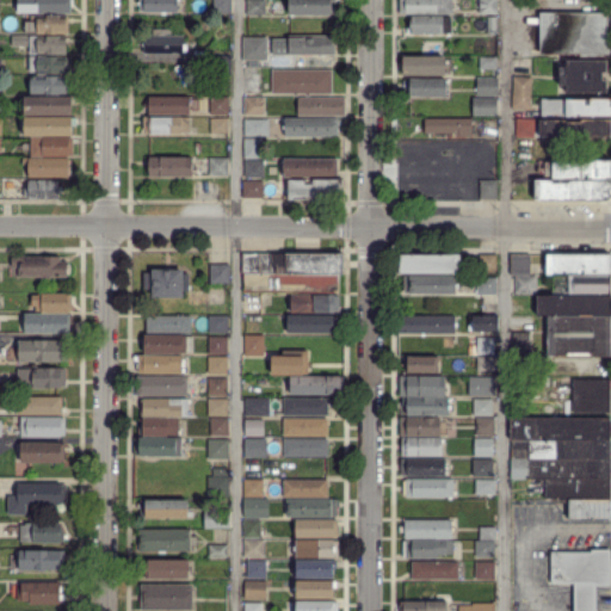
[(18,12),(18,0),(73,0),(73,1),(71,1),(71,12),(18,12)]
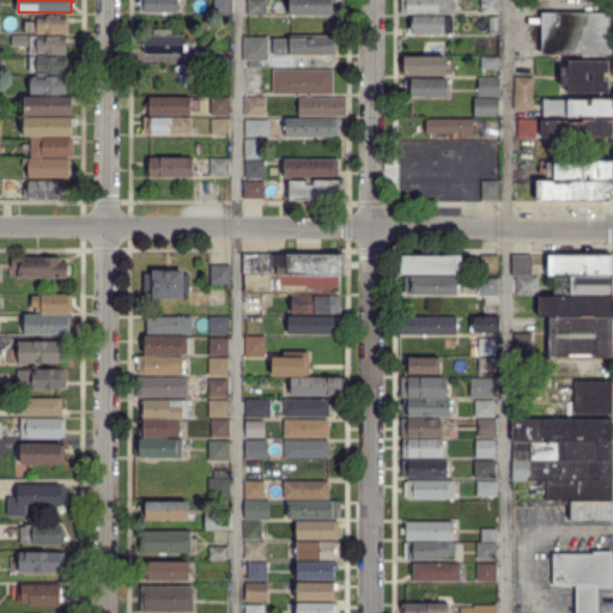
[(141,11),(141,5),(139,5),(139,1),(141,1),(141,0),(177,0),(177,11),(141,11)]
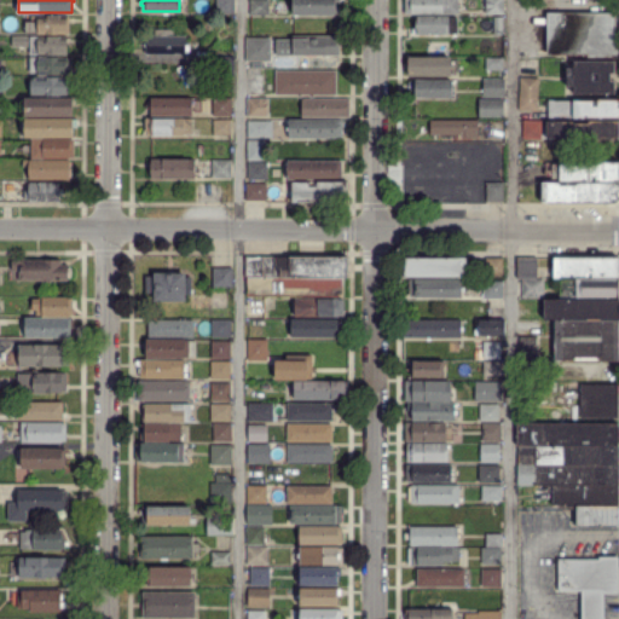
[(218,0),(235,0),(235,15),(218,15),(218,0)]
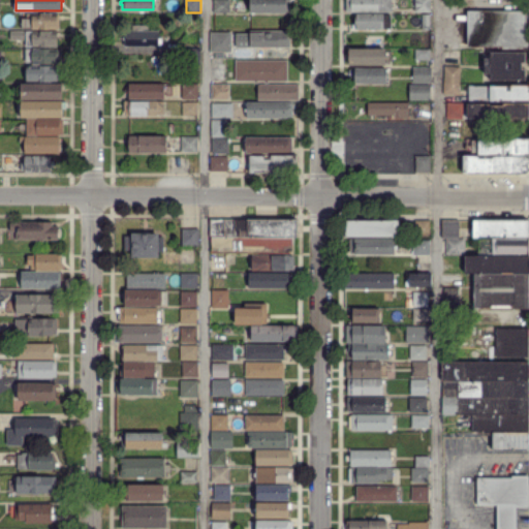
[(215,11),(214,0),(228,0),(228,11),(215,11)]
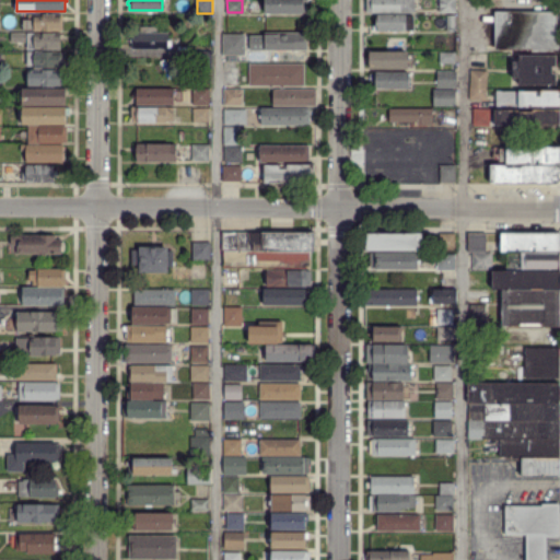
[(307,0),(307,12),(266,12),(266,0),(307,0)]
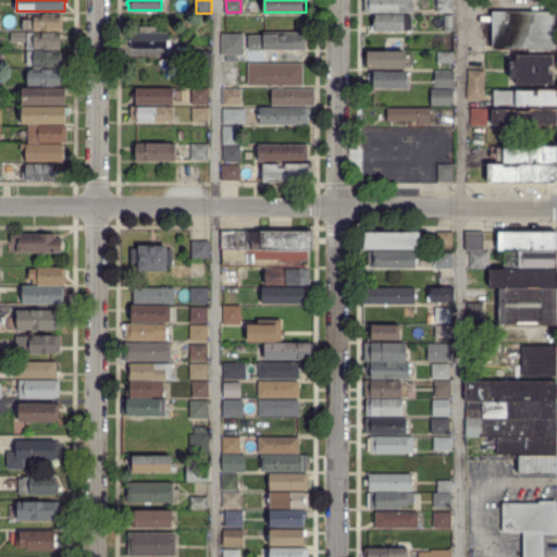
[(364,12),(364,0),(411,0),(411,12),(364,12)]
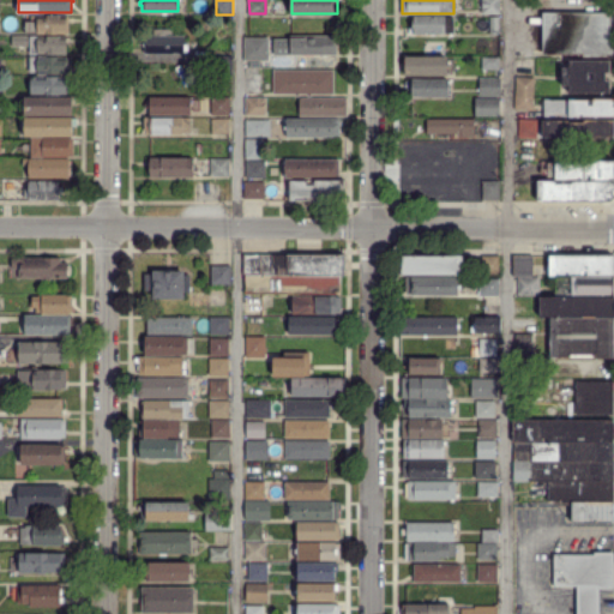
[(482,13),(482,0),(499,0),(499,13),(482,13)]
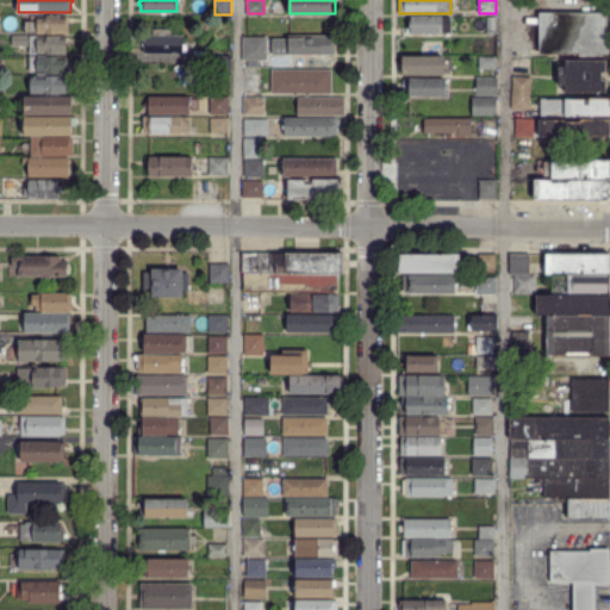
[(609,54),(539,54),(539,13),(609,13),(609,54)]
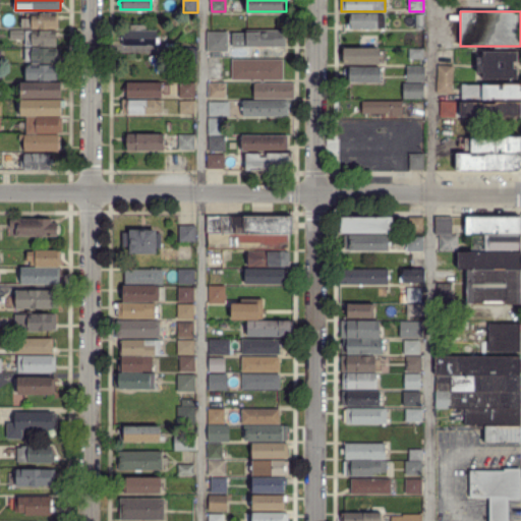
[(58,27),(21,27),(21,18),(27,18),(27,14),(57,14),(58,27)]
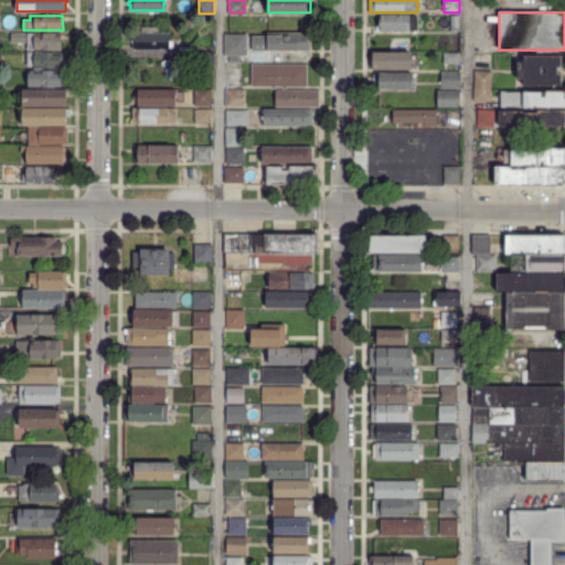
[(380,31),(380,16),(416,16),(416,31),(380,31)]
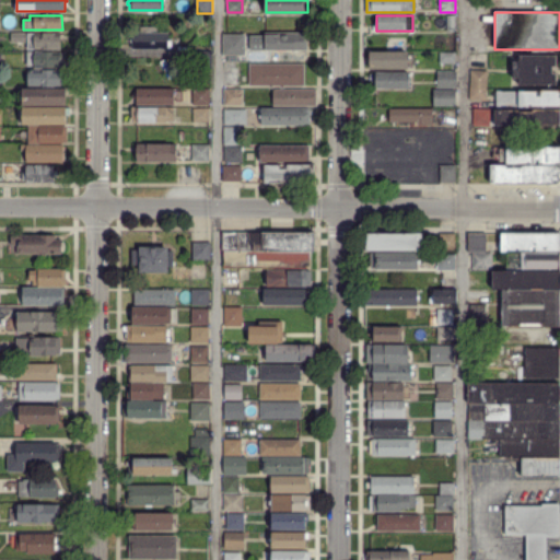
[(167,49),(132,48),(132,33),(166,33),(167,49)]
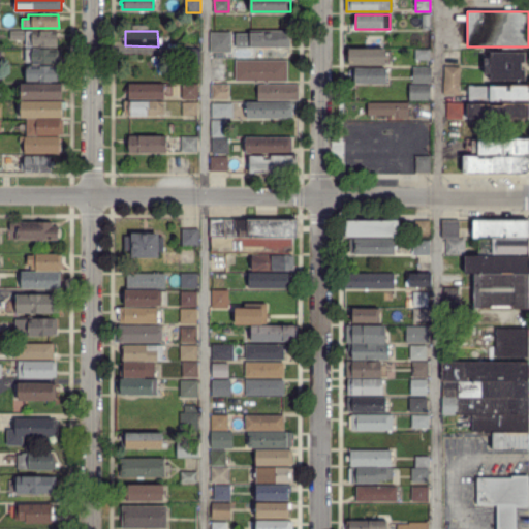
[(26,45),(26,39),(12,39),(12,32),(58,32),(58,45),(26,45)]
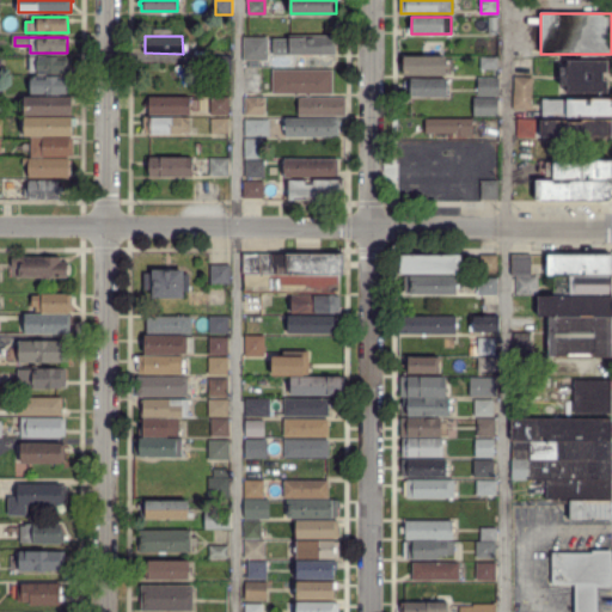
[(288,54),(288,37),(335,37),(335,54),(288,54)]
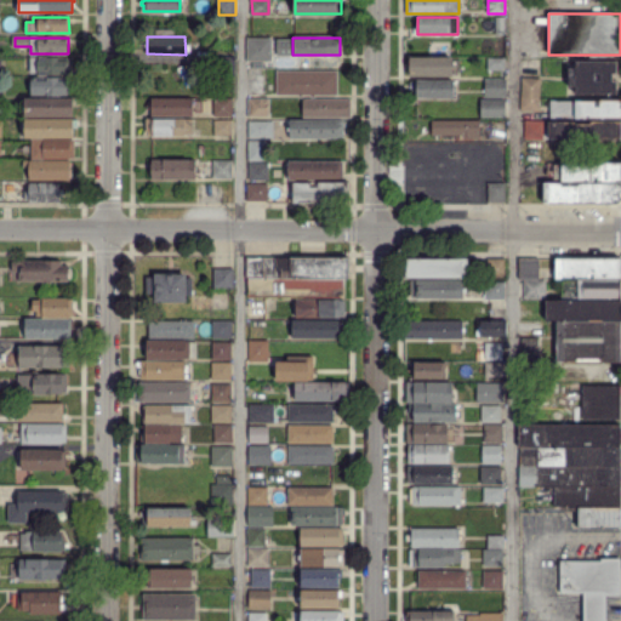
[(275,55),(292,53),(292,39),(275,39),(275,55)]
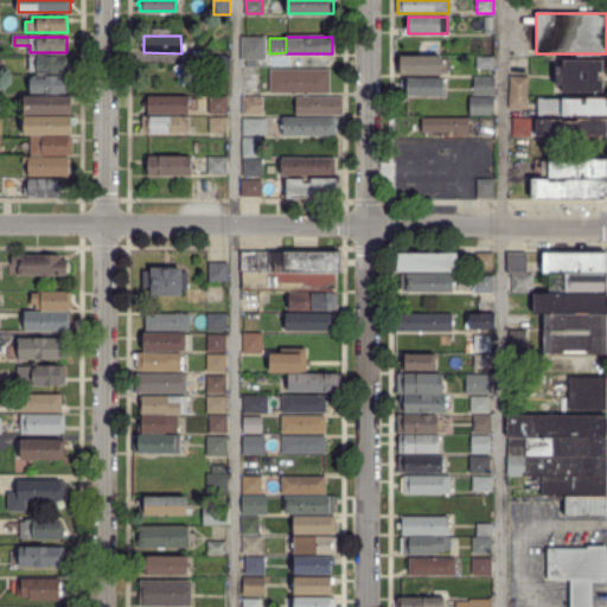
[(266,59),(242,58),(242,39),(273,39),(273,49),(266,49),(266,59)]
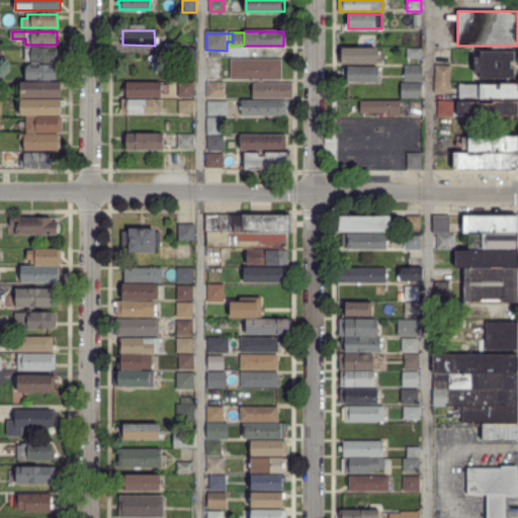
[(180,62),(180,48),(194,49),(194,62),(180,62)]
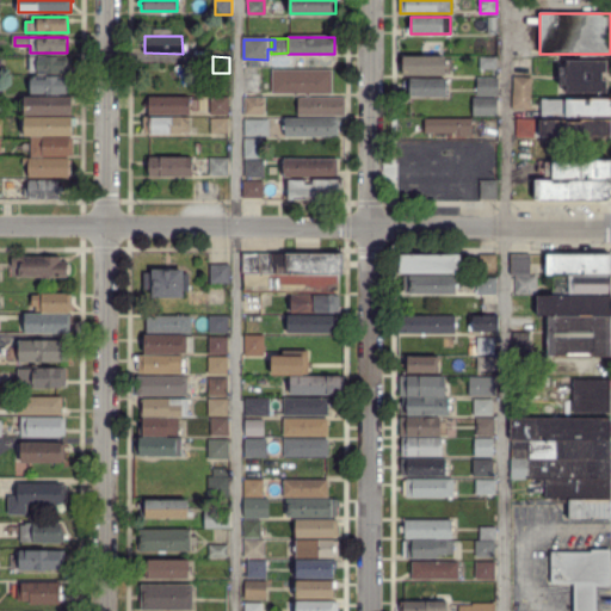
[(67,73),(37,73),(37,71),(30,71),(30,57),(69,57),(69,72),(67,72),(67,73)]
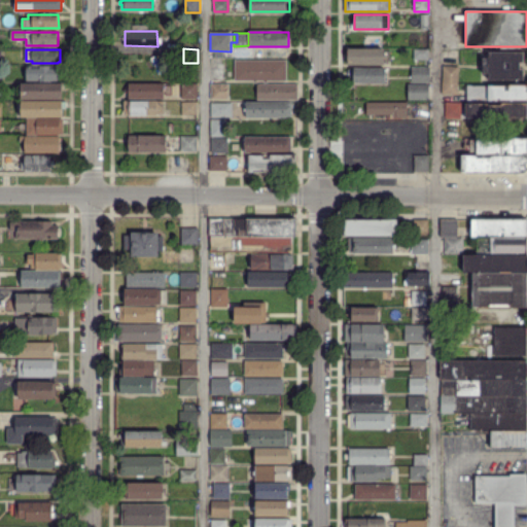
[(414,59),(414,49),(427,49),(427,59),(414,59)]
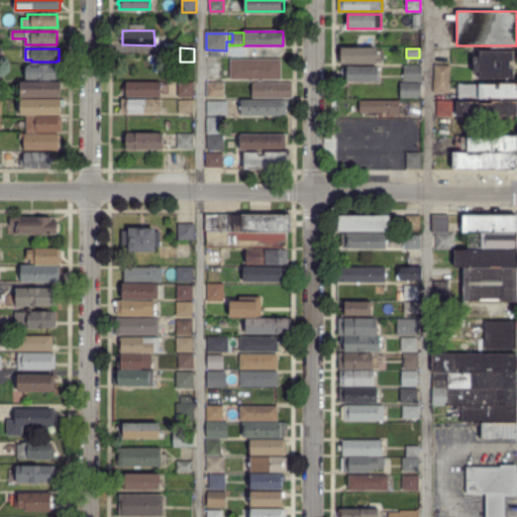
[(341,63),(341,49),(375,49),(375,63),(341,63)]
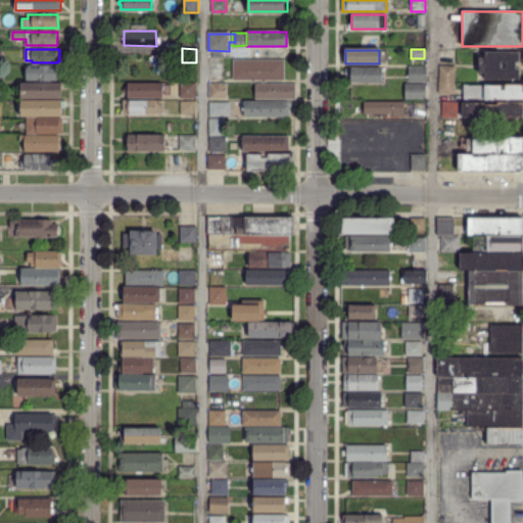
[(485,79),(485,73),(479,73),(479,58),(485,58),(485,51),(519,52),(519,62),(516,62),(516,68),(519,68),(518,79),(485,79)]
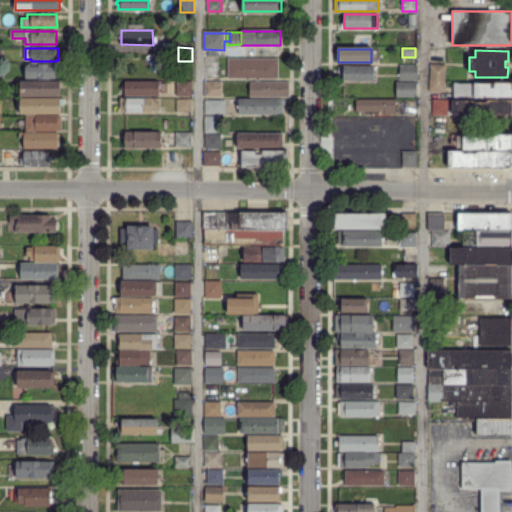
[(228,78),(228,59),(278,59),(278,78),(228,78)]
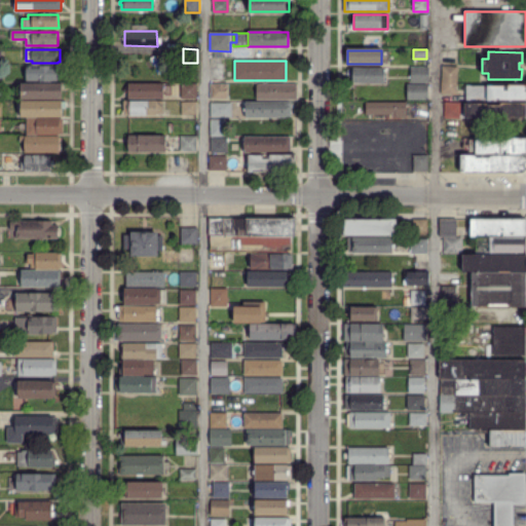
[(39,81),(39,80),(27,80),(27,68),(40,68),(40,66),(48,66),(48,67),(61,67),(61,78),(57,78),(57,80),(50,79),(50,80),(39,81)]
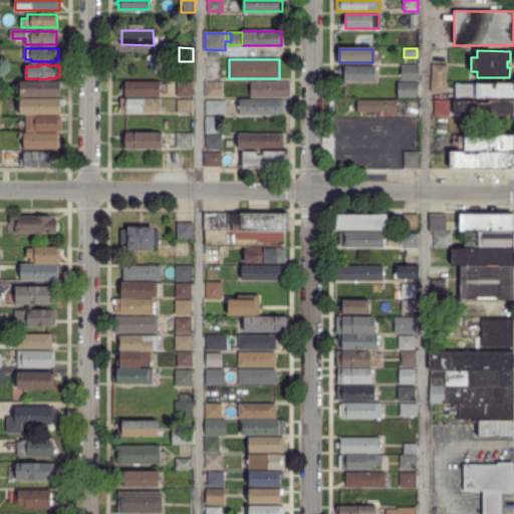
[(446,92),(432,92),(432,65),(446,65),(446,92)]
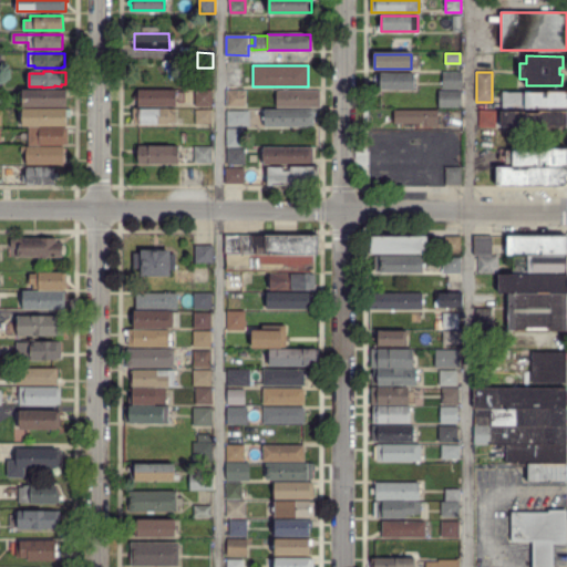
[(460,88),(444,88),(444,73),(460,73),(460,88)]
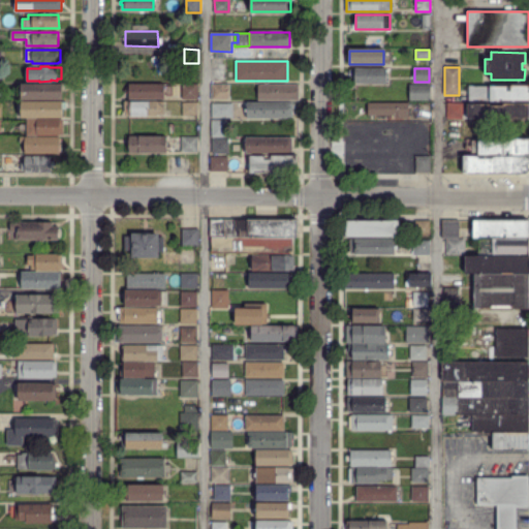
[(354,83),(354,70),(385,70),(385,83),(354,83)]
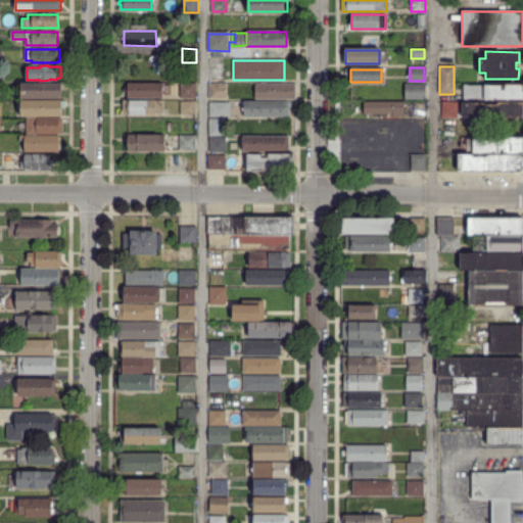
[(180,98),(180,83),(195,83),(195,98),(180,98)]
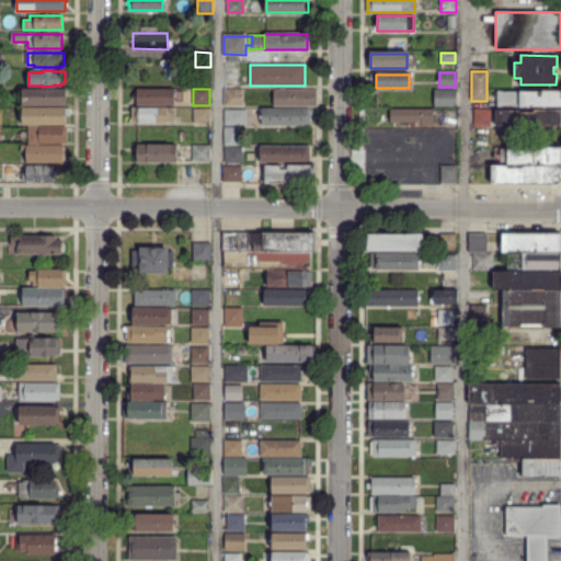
[(242,104),(227,104),(228,89),(242,89),(242,104)]
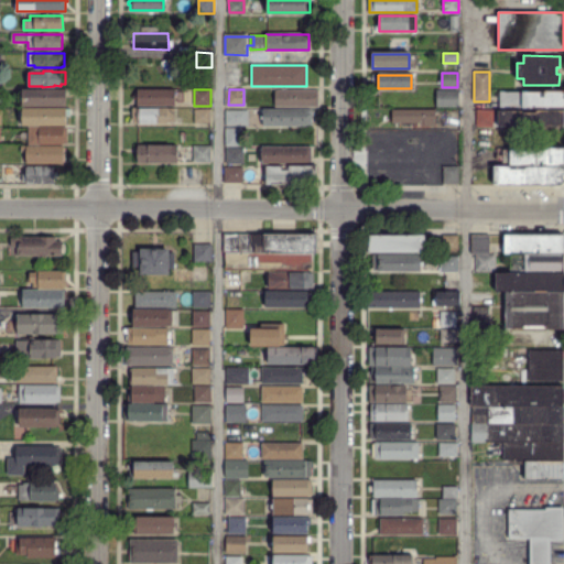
[(458,106),(435,106),(435,90),(457,89),(458,106)]
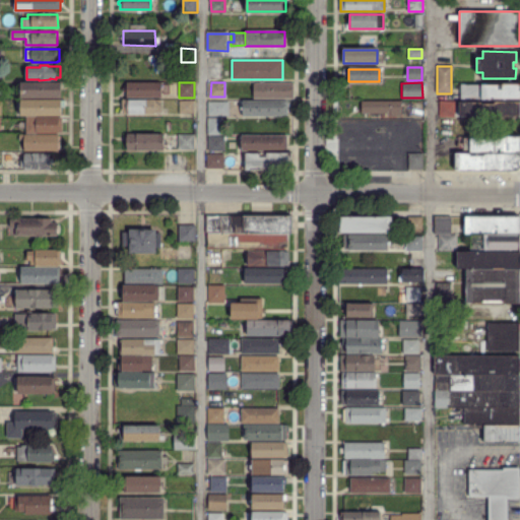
[(22,96),(21,83),(64,83),(64,88),(60,88),(60,96),(22,96)]
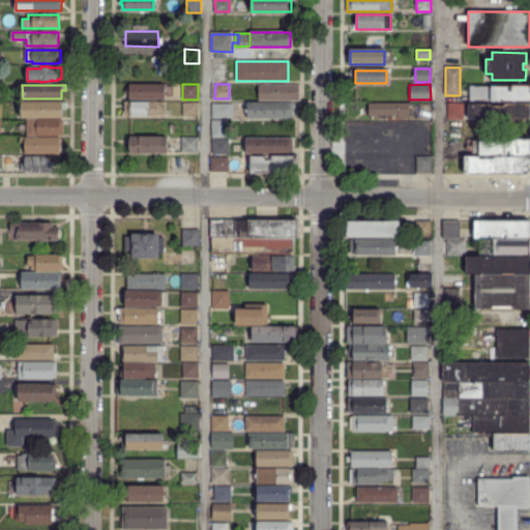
[(128,98),(128,94),(124,94),(124,89),(128,89),(128,85),(164,85),(164,90),(166,90),(166,93),(164,93),(164,95),(166,95),(166,98),(164,98),(128,98)]
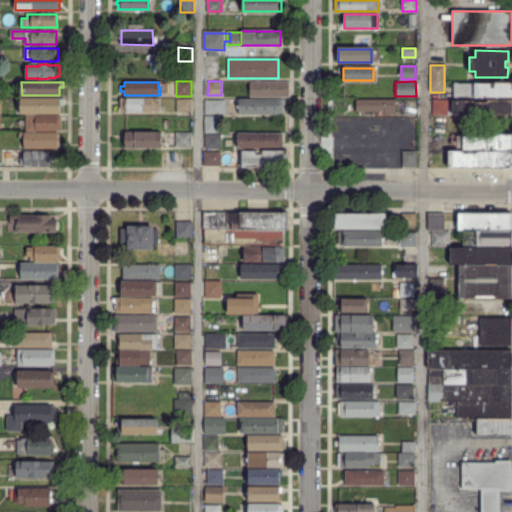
[(250,97),(250,82),(288,82),(288,97),(250,97)]
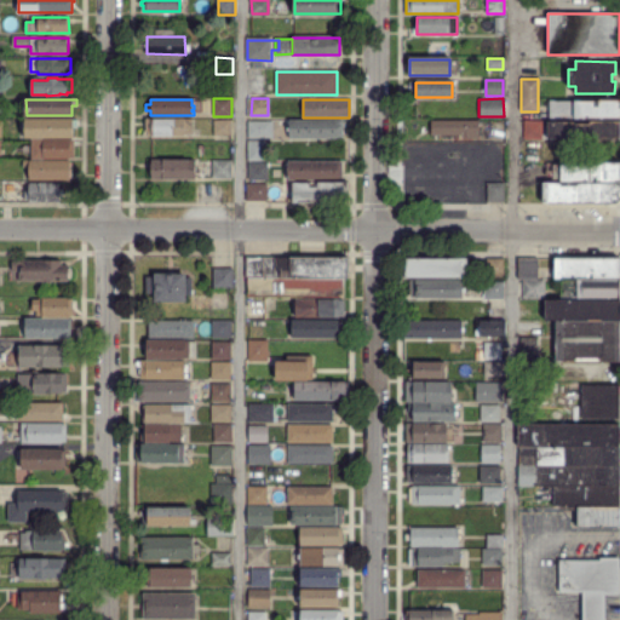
[(619,118),(550,118),(550,101),(619,101),(619,118)]
